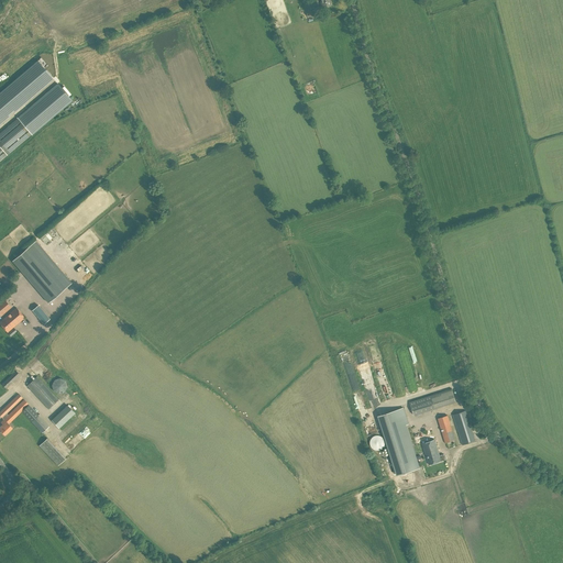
[(18,119),(22,124),(31,135),(32,135),(73,101),(58,84),(18,119)]
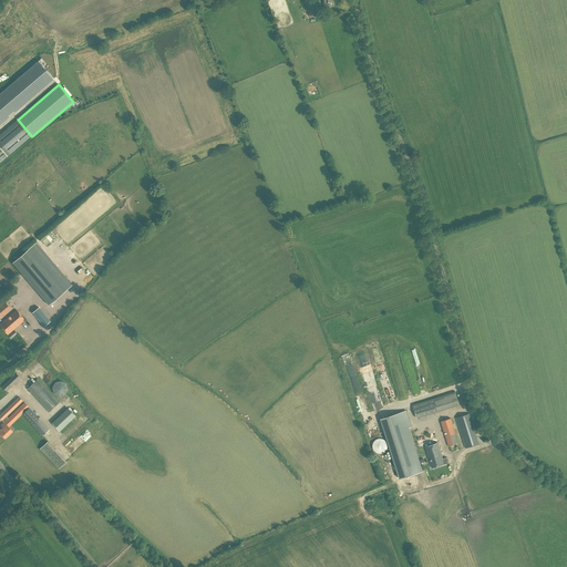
[(31,136),(22,125),(18,120),(0,134),(0,146),(8,156),(31,136)]
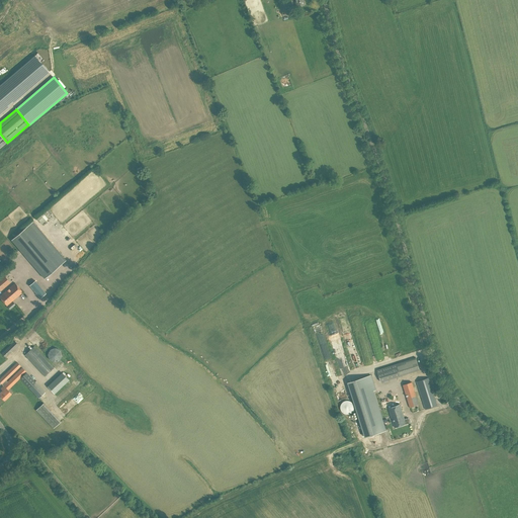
[(32,222),(11,240),(45,278),(66,260),(32,222)]
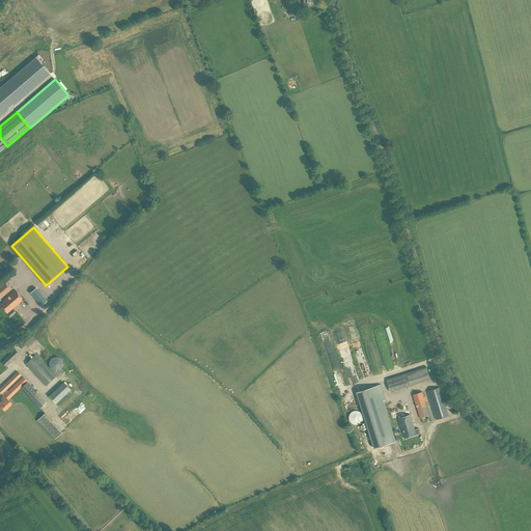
[(0,296),(1,298),(10,289),(4,283),(0,286),(0,296)]
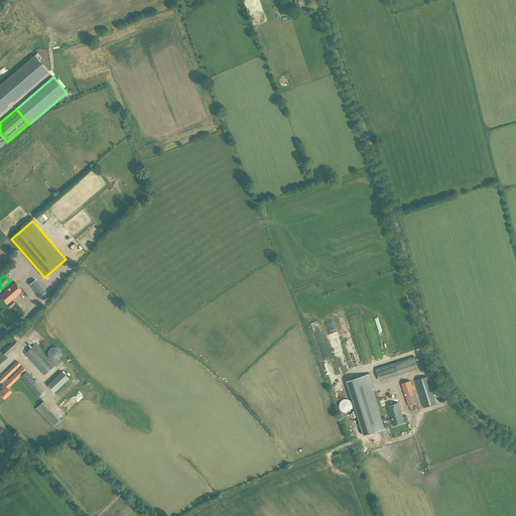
[(29,284),(40,296),(45,292),(35,280),(29,284)]
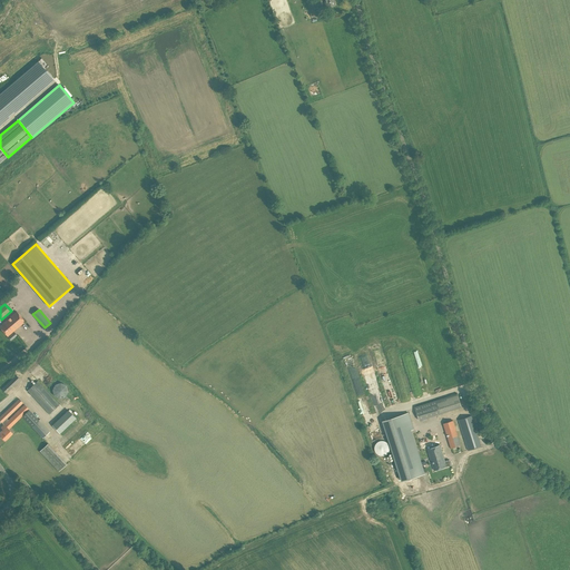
[(25,321),(17,312),(0,325),(0,327),(11,341),(17,335),(13,331),(25,321)]
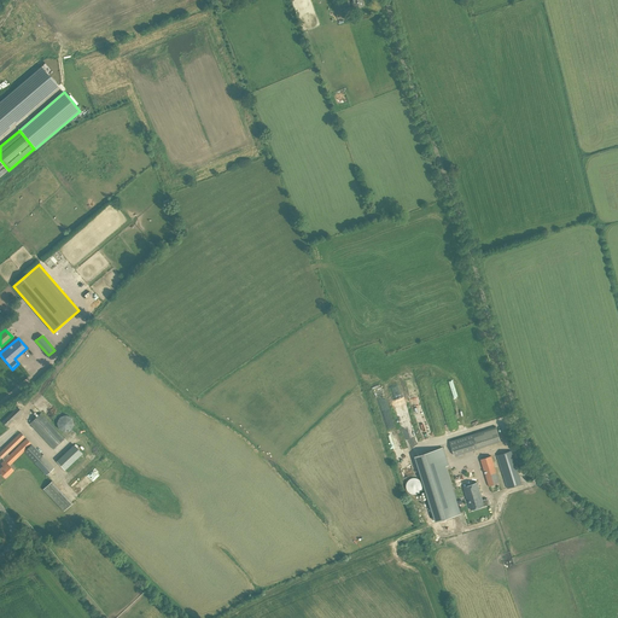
[(22,412),(17,407),(15,404),(11,409),(13,412),(3,423),(6,426),(22,412)]
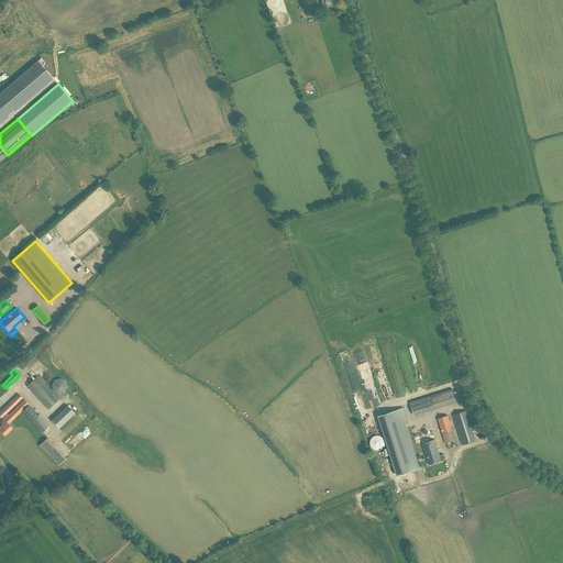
[(48,409),(58,399),(36,376),(26,386),(48,409)]
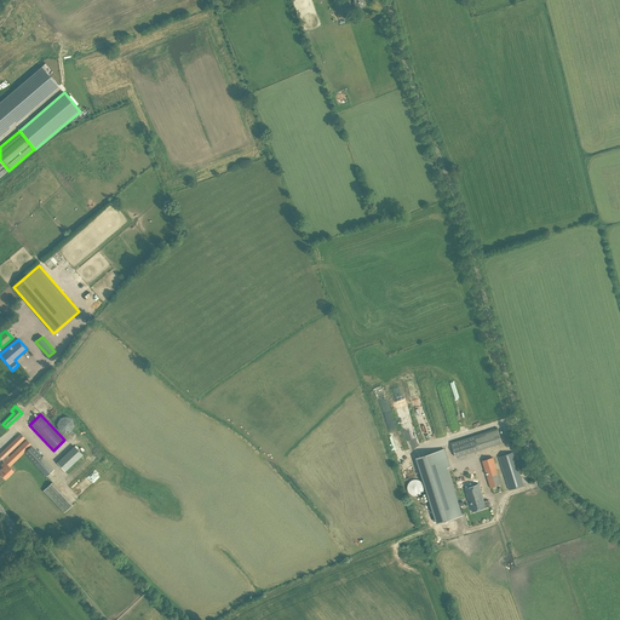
[(57,424),(58,430),(64,434),(70,431),(74,425),(72,419),(67,417),(59,418),(57,424)]
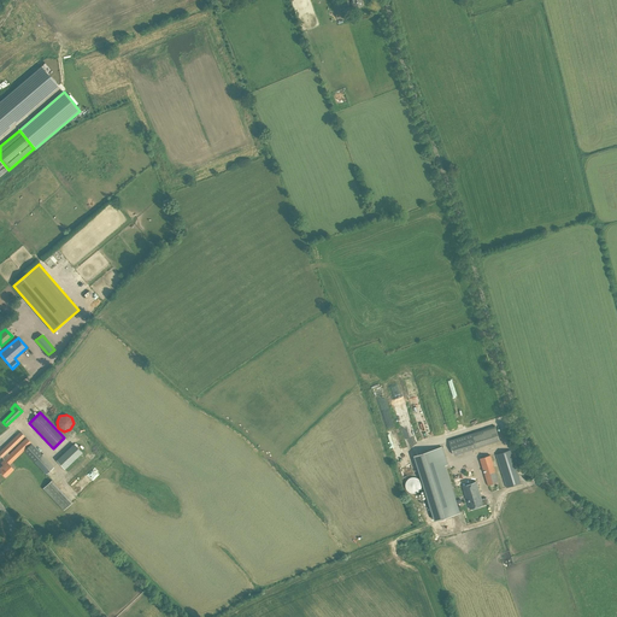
[(46,474),(53,466),(27,438),(9,454),(7,452),(24,436),(21,432),(0,451),(0,454),(6,462),(0,468),(0,470),(5,476),(13,469),(10,464),(24,451),(46,474)]
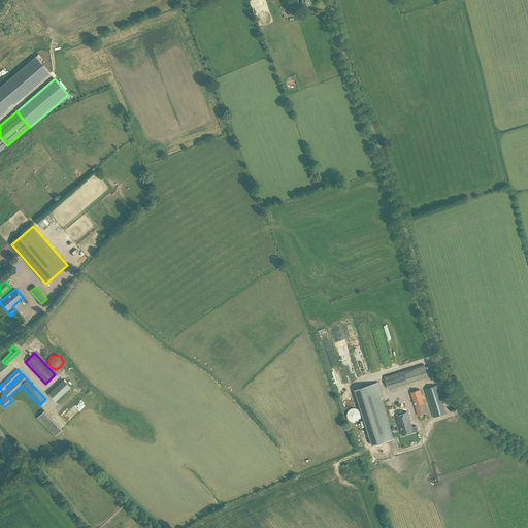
[(385,377),(388,389),(408,383),(404,371),(385,377)]
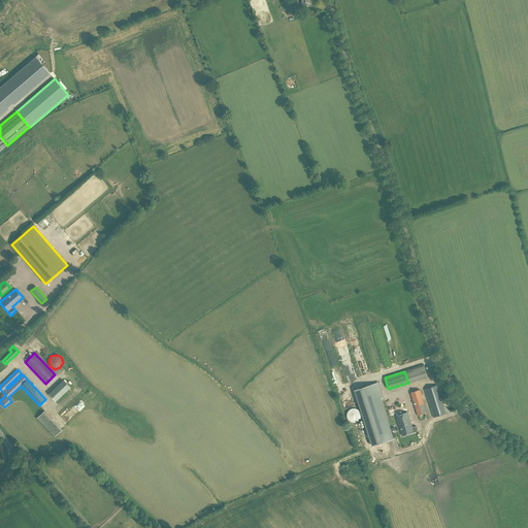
[(55,401),(70,387),(63,380),(48,394),(55,401)]
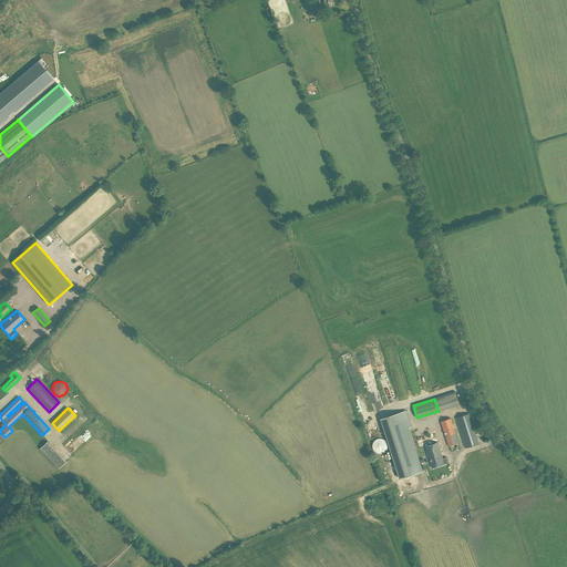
[(406,411),(382,419),(401,477),(422,471),(408,428),(411,426),(406,411)]
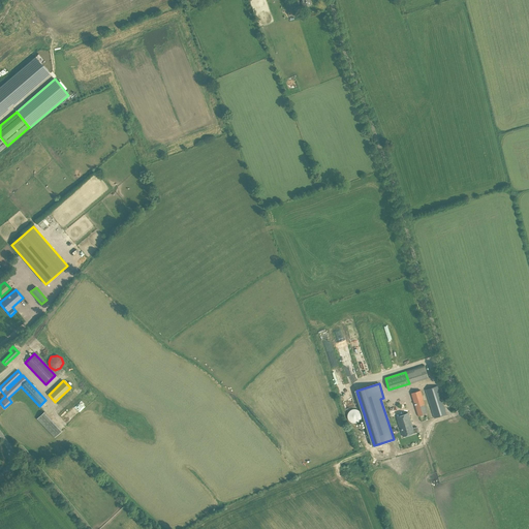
[(446,414),(437,386),(426,390),(434,417),(446,414)]
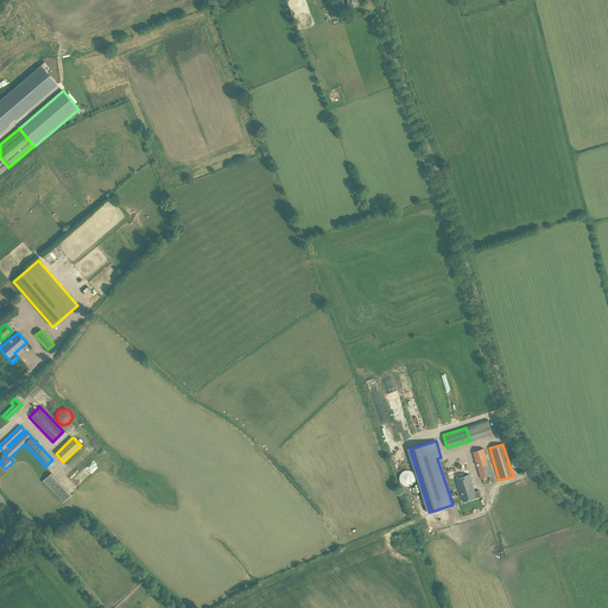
[(481,477),(492,475),(483,449),(473,453),(481,477)]
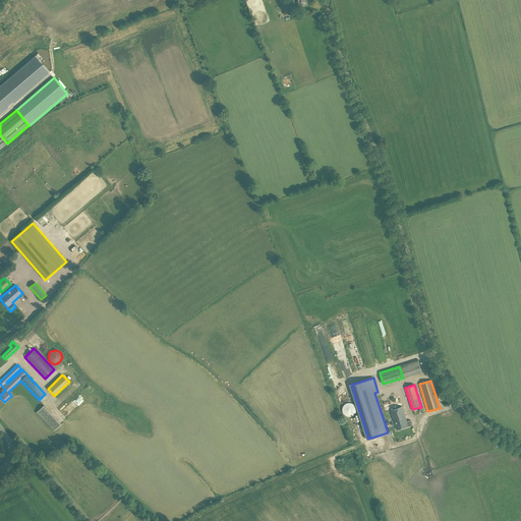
[(356,411),(356,410),(356,409),(356,408),(355,408),(355,407),(355,406),(354,406),(354,405),(353,404),(352,404),(352,403),(351,403),(350,403),(349,403),(348,403),(347,403),(346,403),(346,404),(345,404),(344,405),(343,406),(343,407),(342,408),(342,409),(342,410),(342,411),(343,412),(343,413),(343,414),(344,414),(345,415),(346,415),(346,416),(347,416),(348,416),(349,416),(350,416),(351,416),(352,416),(352,415),(353,415),(354,414),(355,413),(355,412),(356,411)]
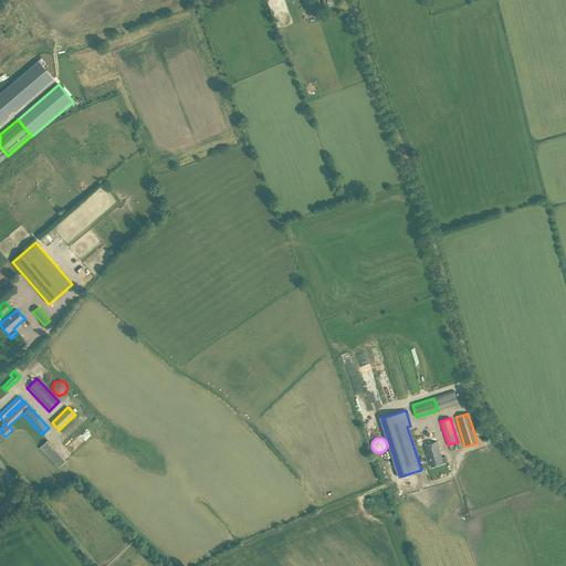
[(65,461),(46,441),(39,448),(40,449),(39,449),(58,469),(65,461)]
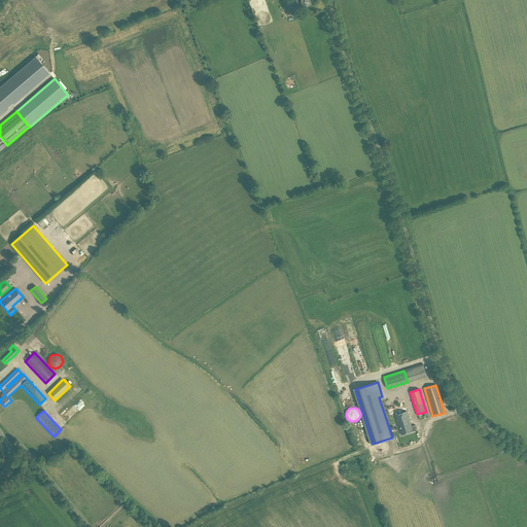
[(407,412),(395,415),(401,434),(413,431),(417,430),(416,425),(412,426),(407,412)]
